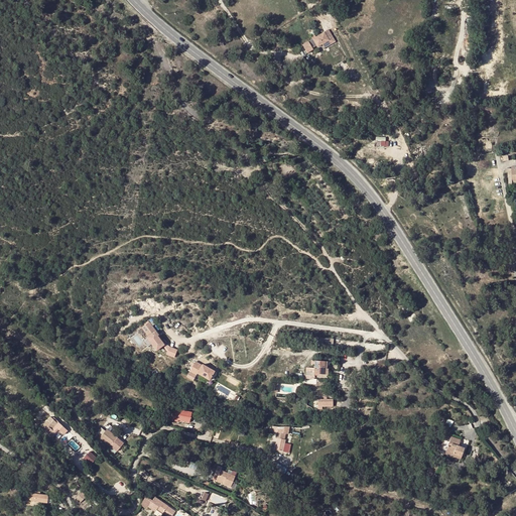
[(311,37),(316,46),(328,39),(323,31),(314,36),(314,34),(311,37)]
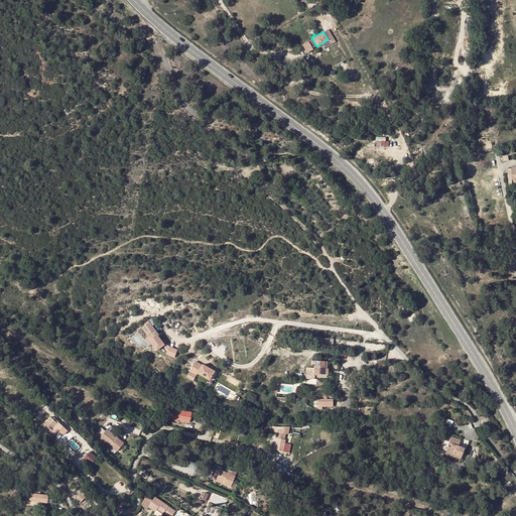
[(301,44),(305,52),(311,49),(307,40),(301,44)]
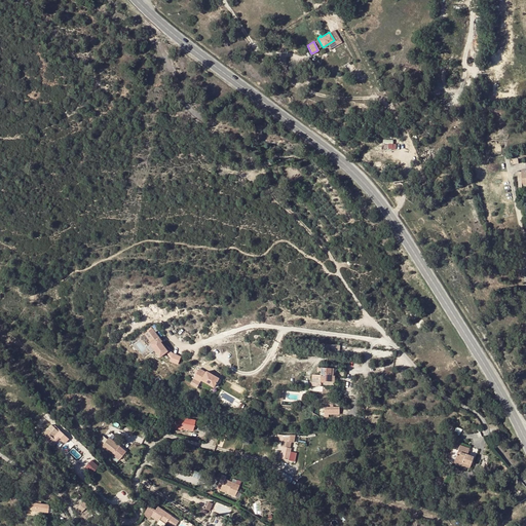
[(392,148),(393,139),(383,139),(383,143),(388,143),(388,148),(392,148)]
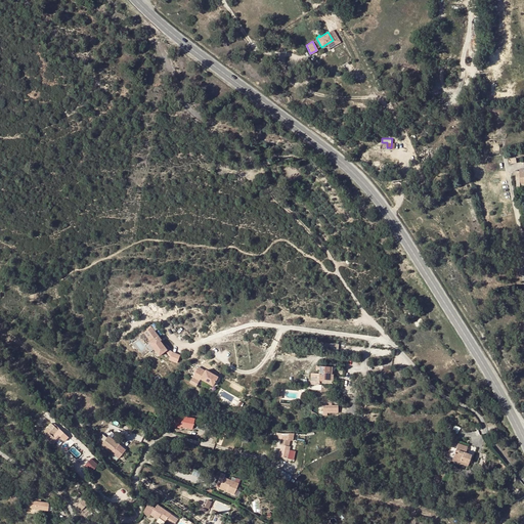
[(160,341),(161,340),(150,328),(147,330),(150,335),(147,338),(150,341),(148,343),(159,355),(167,350),(160,341)]
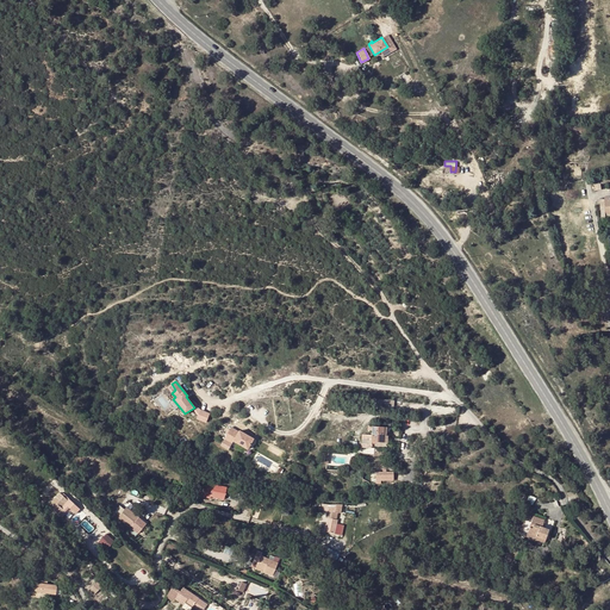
[(210,414),(200,410),(197,418),(206,423),(210,414)]
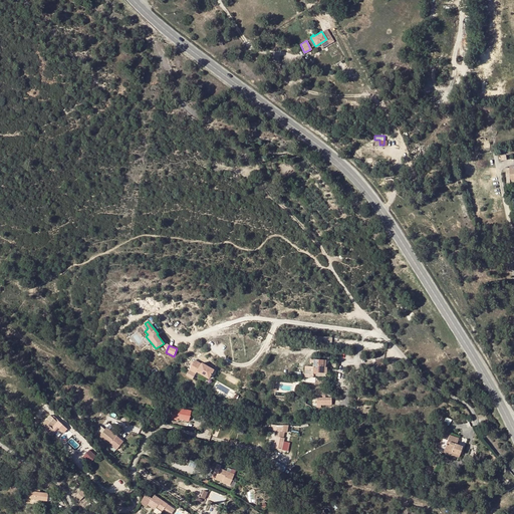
[(201,363),(195,360),(189,370),(196,373),(197,371),(209,378),(214,369),(202,362),(201,363)]
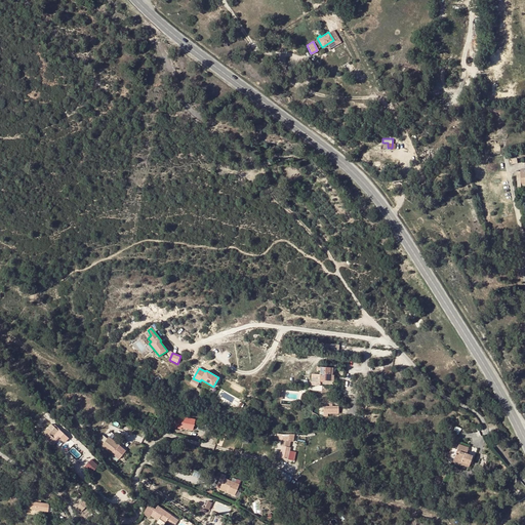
[(317,387),(317,381),(327,382),(328,369),(318,368),(317,376),(310,375),(309,387),(317,387)]
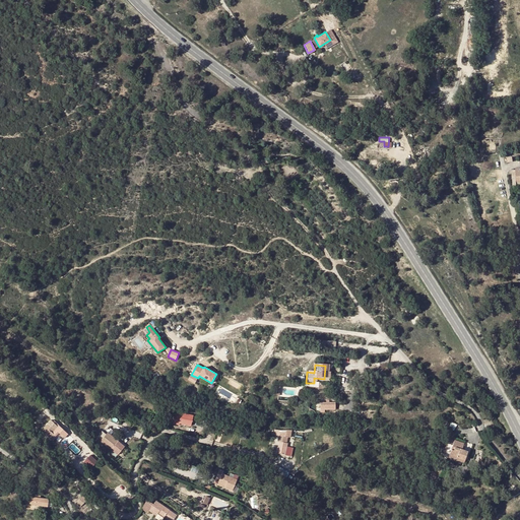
[(336,409),(336,401),(320,401),(320,412),(327,412),(327,409),(336,409)]
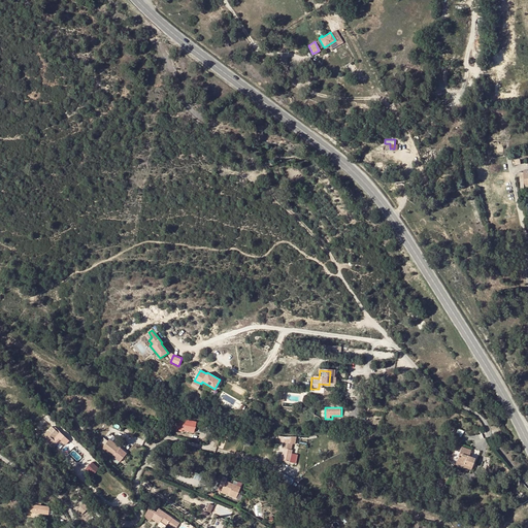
[(185,421),(177,420),(175,429),(194,433),(196,421),(185,418),(185,421)]
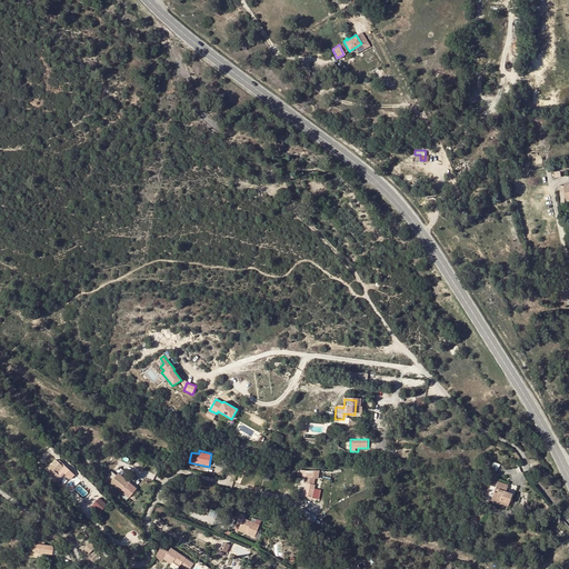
[(57,458),(46,469),(58,481),(62,477),(57,471),(63,465),(57,458)]
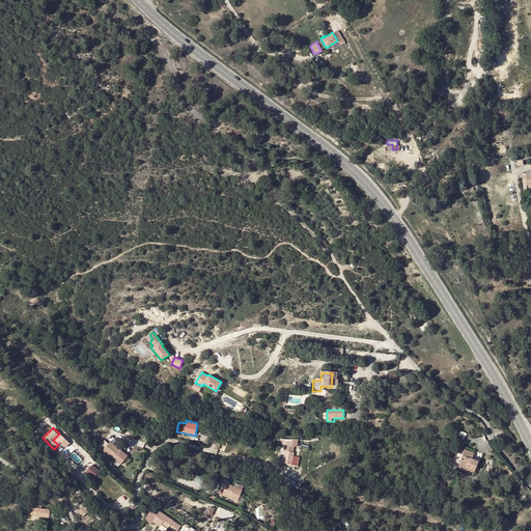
[(253,440),(244,438),(242,445),(251,448),(253,440)]
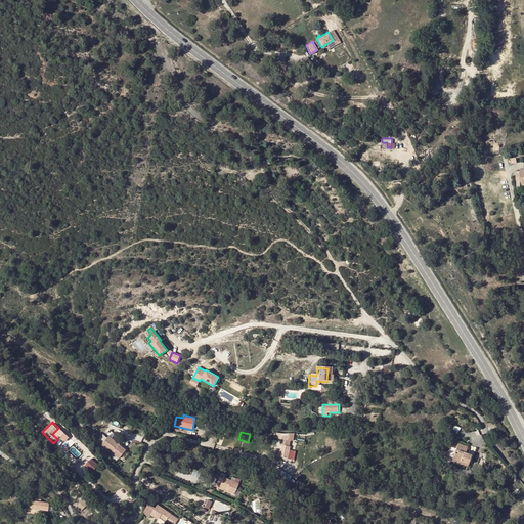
[(276,459),(285,461),(286,452),(289,443),(292,443),(294,435),(280,436),(280,440),(278,440),(276,446),(278,447),(276,459)]
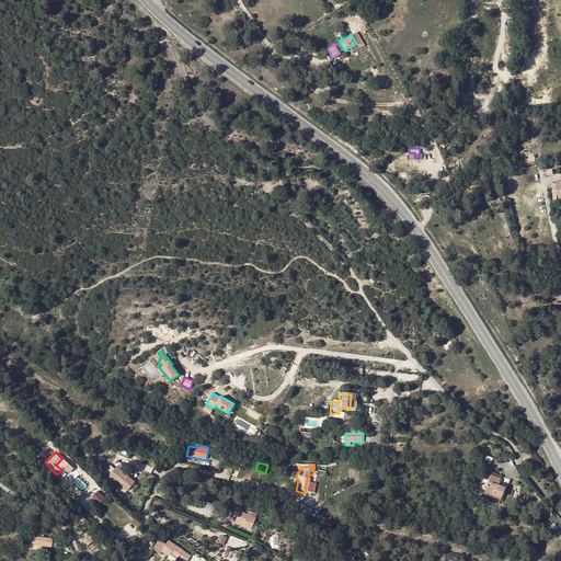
[(106,476),(111,479),(124,491),(132,483),(114,467),(106,476)]
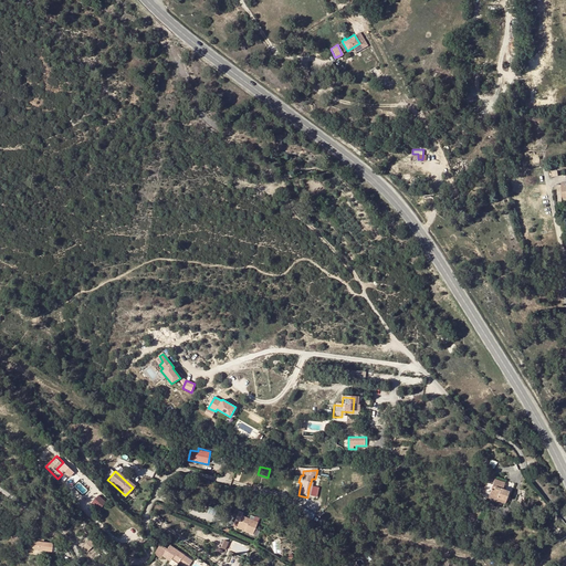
[(107,480),(103,475),(101,478),(109,485),(112,483),(107,480)]
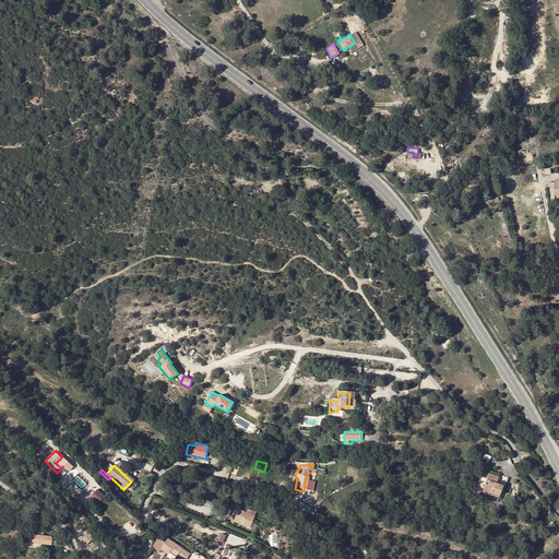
[(485,474),(480,489),(498,495),(500,485),(495,484),(496,477),(485,474)]
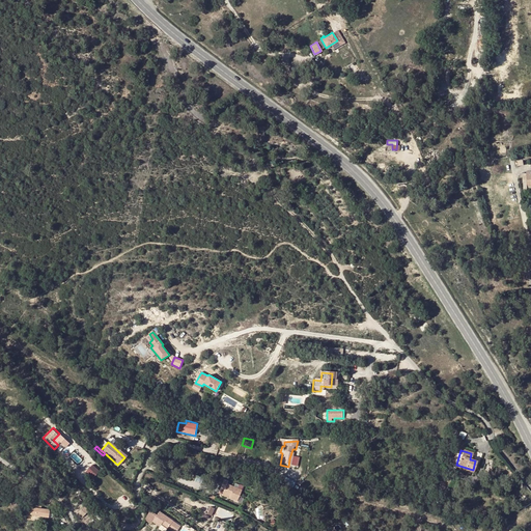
[(84,470),(91,478),(100,471),(92,463),(84,470)]
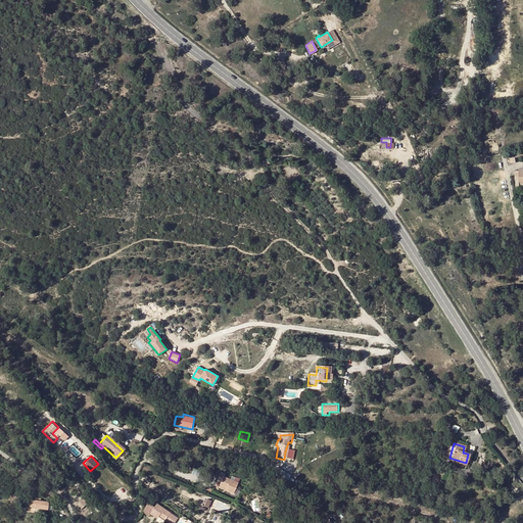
[(223,479),(219,487),(227,490),(225,492),(233,495),(237,485),(223,479)]
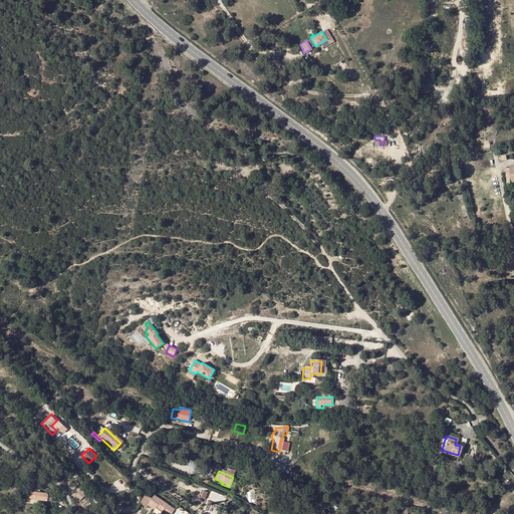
[(85,495),(81,490),(75,496),(80,501),(85,495)]
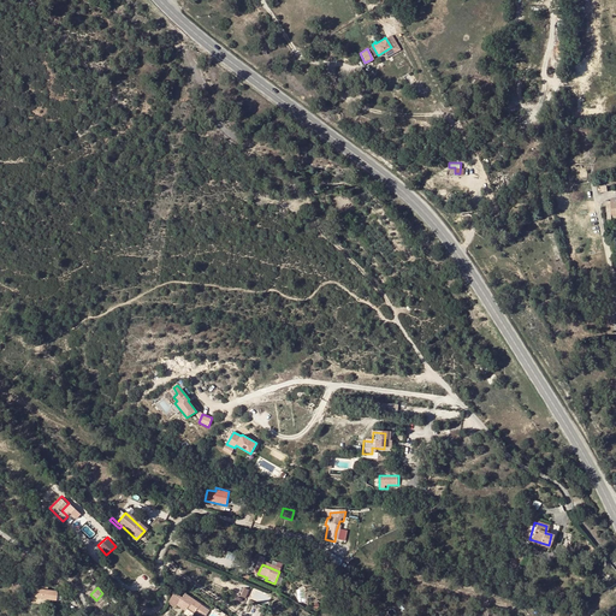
[(57,594),(34,591),(33,600),(52,603),(52,600),(57,600),(57,594)]
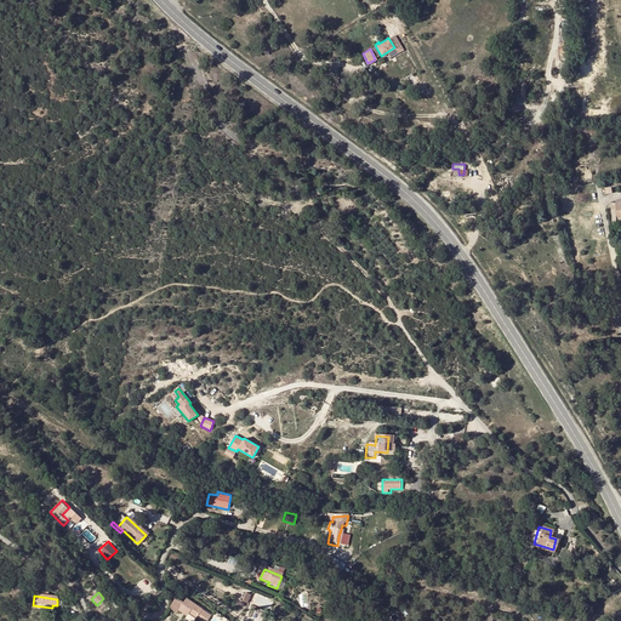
[(206,620),(211,615),(187,597),(178,608),(194,619),(197,614),(205,620),(206,620)]
